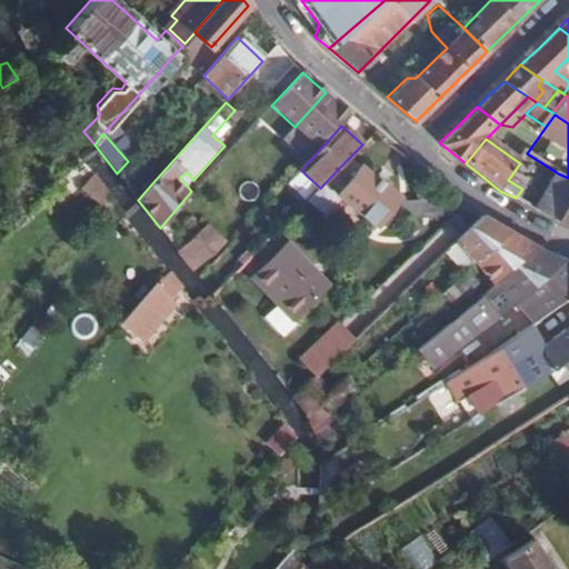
[(533,208),(558,219),(568,201),(568,178),(558,173),(527,153),(520,163),(519,165),(551,185),(533,208)]
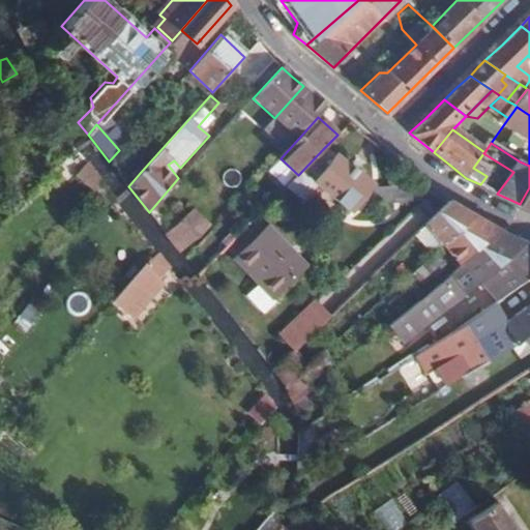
[(336,160),(323,149),(298,175),(289,184),(303,197),(316,183),(349,211),(372,185),(339,157),(336,160)]
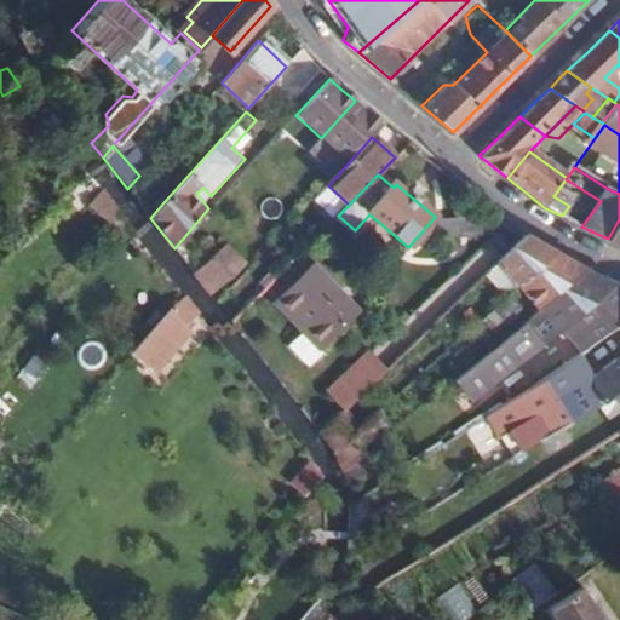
[(150,218),(165,201),(156,190),(153,191),(139,176),(127,189),(150,218)]
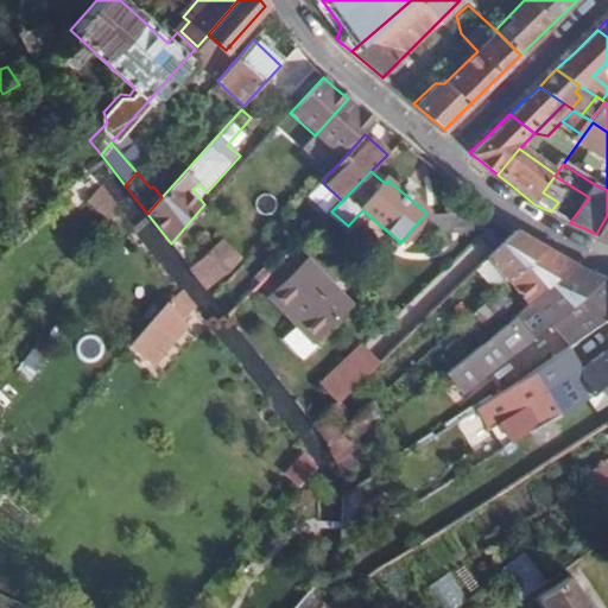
[(485,209),(435,214),(437,234),(485,229),(485,209)]
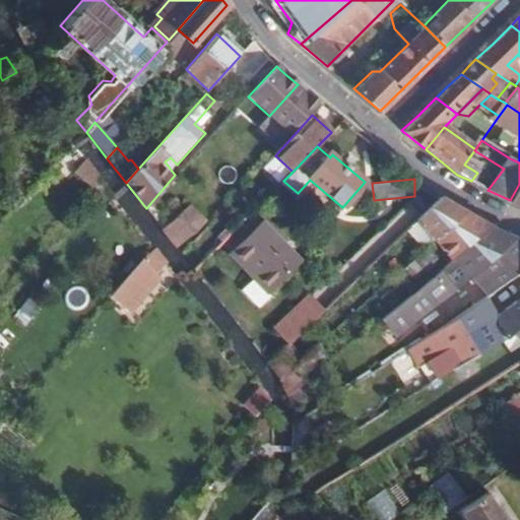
[(519,184),(510,200),(514,202),(519,205),(519,184)]
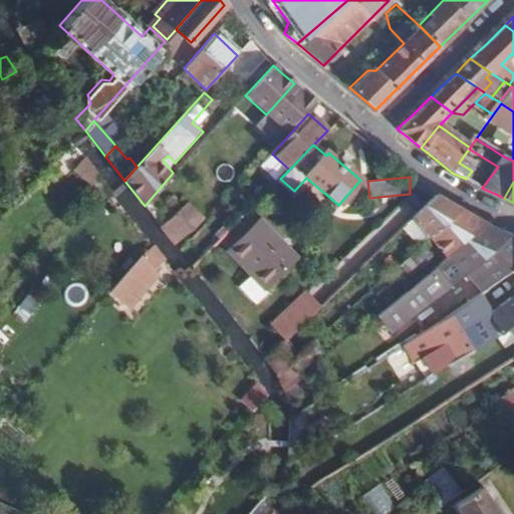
[(412,217),(430,235),(456,208),(443,201),(434,196),(412,217)]
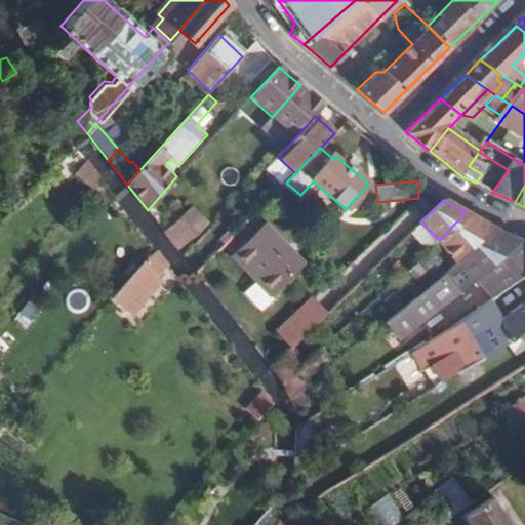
[(466,212),(439,240),(455,259),(494,227),(476,217),(466,212)]
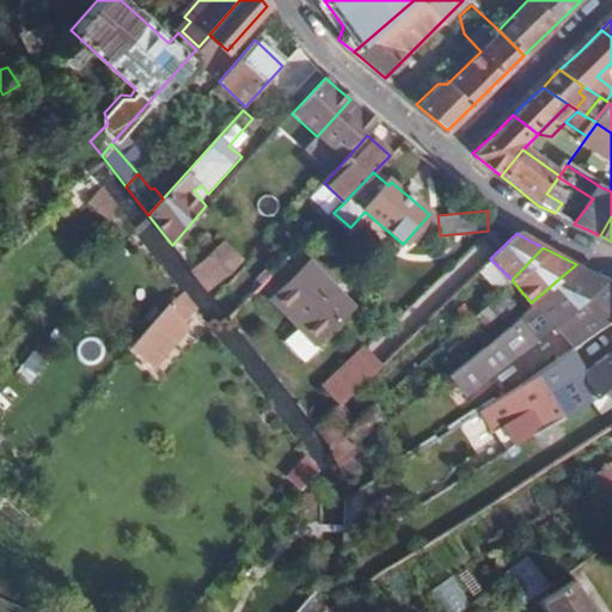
[(557,323),(606,281),(591,273),(576,264),(531,303),(416,397),(426,408),(457,381),(467,396),(557,323)]
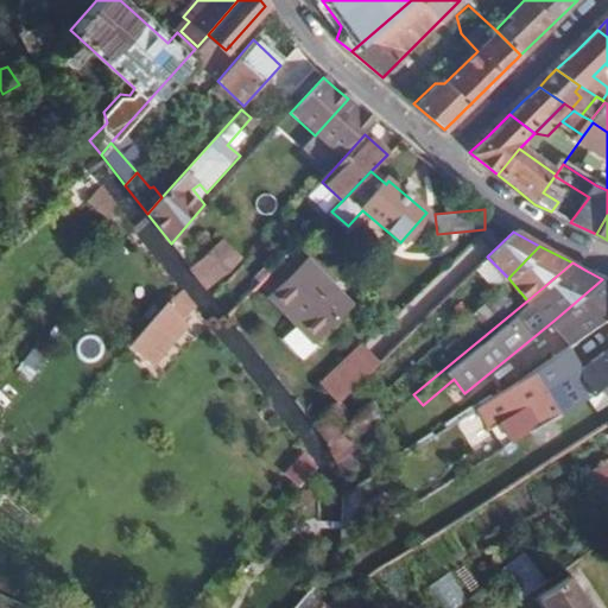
[(308,264),(270,301),(312,346),(350,308),(308,264)]
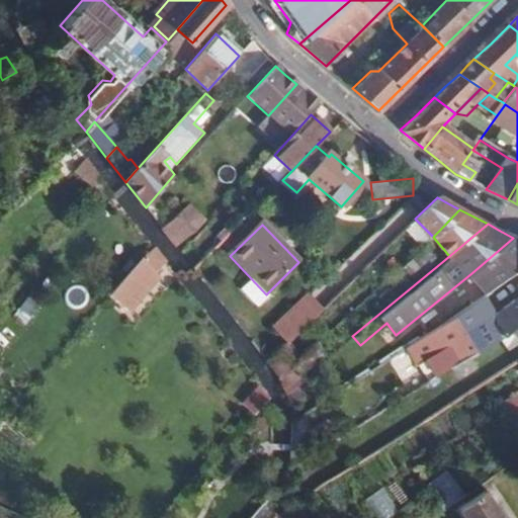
[(517,240),(513,238),(471,273),(482,289),(503,270),(517,254),(517,240)]
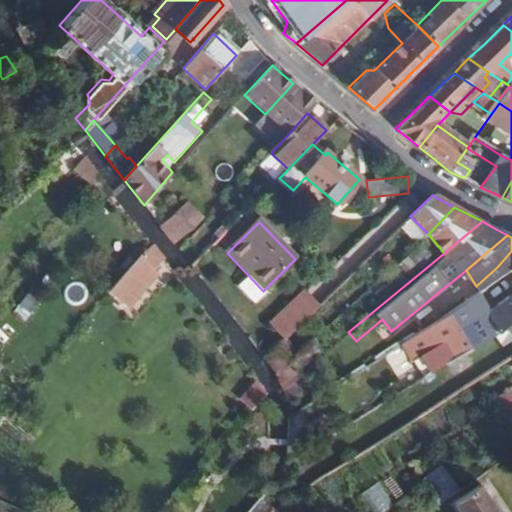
[(421,241),(399,261),(405,268),(428,249),(421,241)]
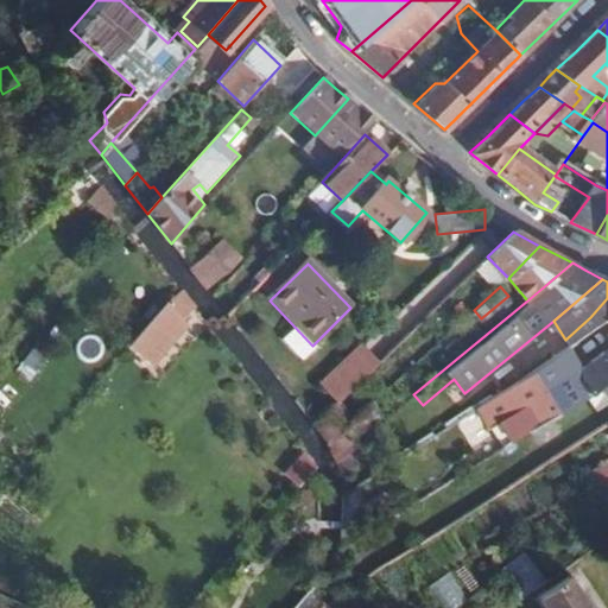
[(181,291),(166,306),(182,321),(194,308),(181,291)]
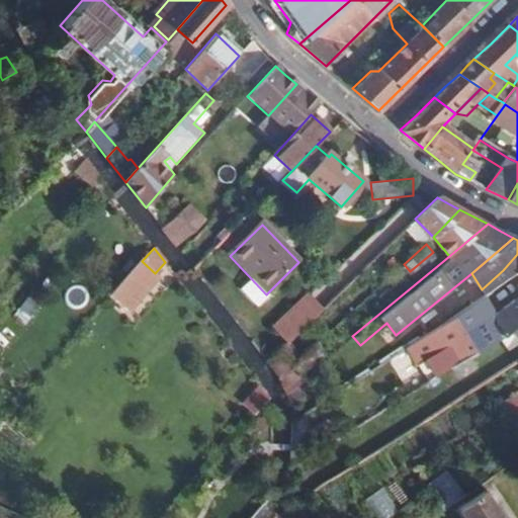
[(517,273),(516,274),(517,276),(517,295),(492,315),(502,333),(517,322),(517,273)]
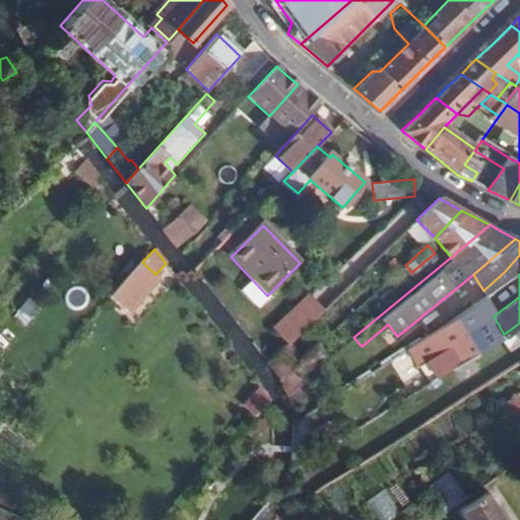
[(136,280),(117,302),(125,309),(143,287),(136,280)]
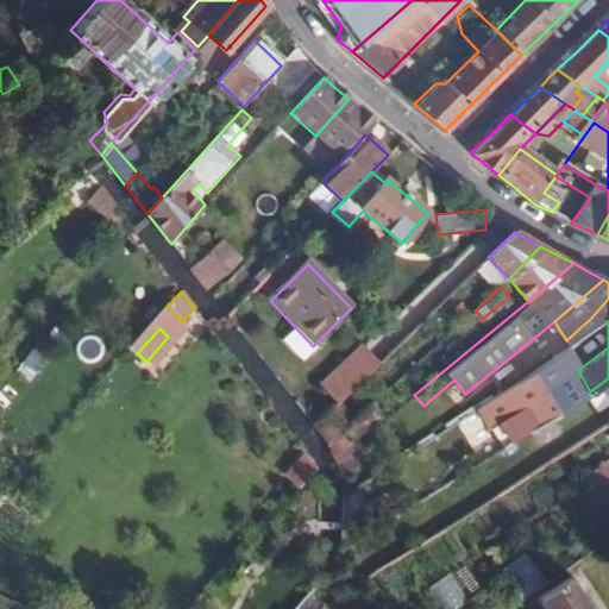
[(318,385),(338,408),(383,366),(362,344),(318,385)]
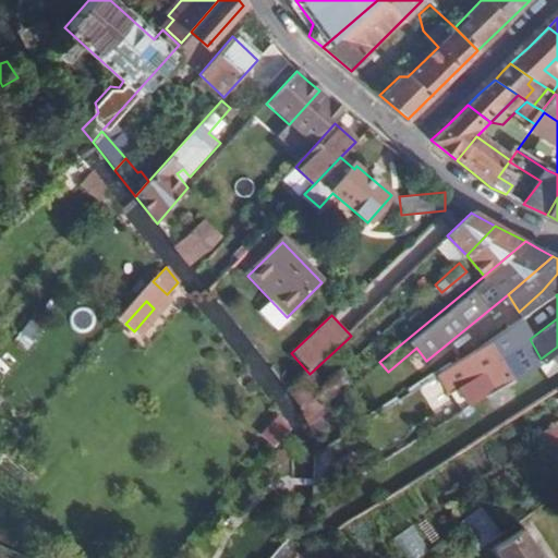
[(541,359),(530,339),(519,323),(437,375),(460,411),(472,403),(482,398),(541,359)]
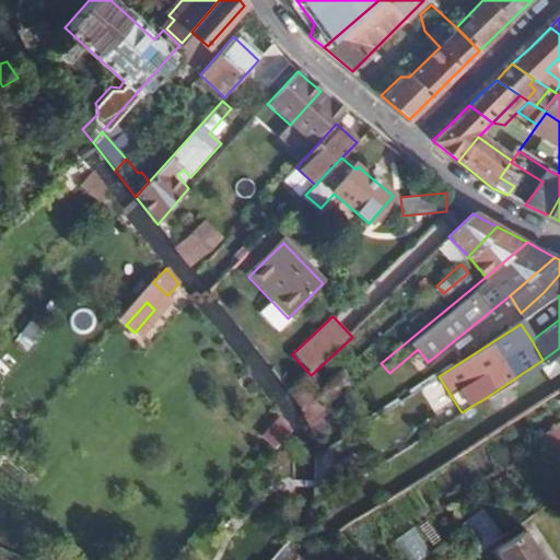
[(559,348),(543,360),(483,399),(496,417),(559,376),(559,348)]
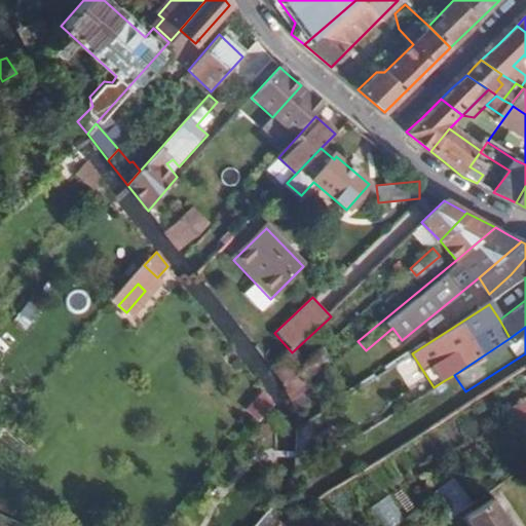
[(320,346),(272,387),(284,403),(303,386),(299,380),(328,357),(320,346)]
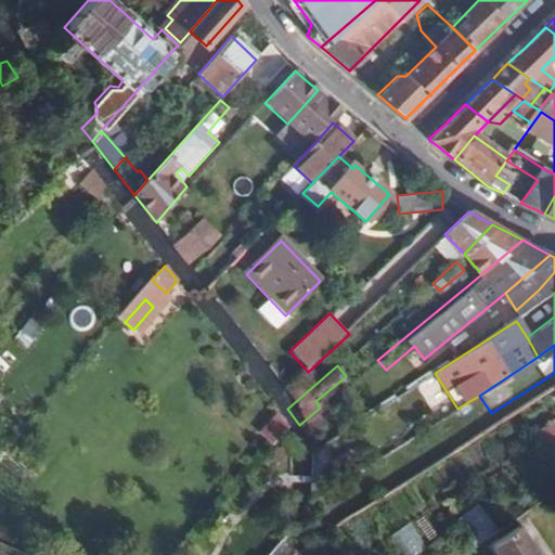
[(320,408),(299,425),(306,434),(328,420),(320,408)]
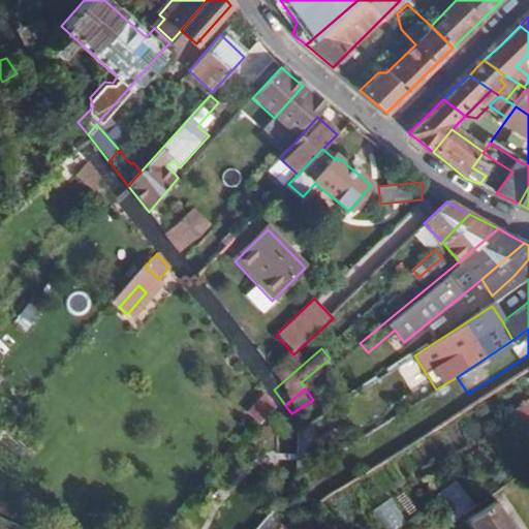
[(274,408),(270,397),(257,401),(262,423),(274,408)]
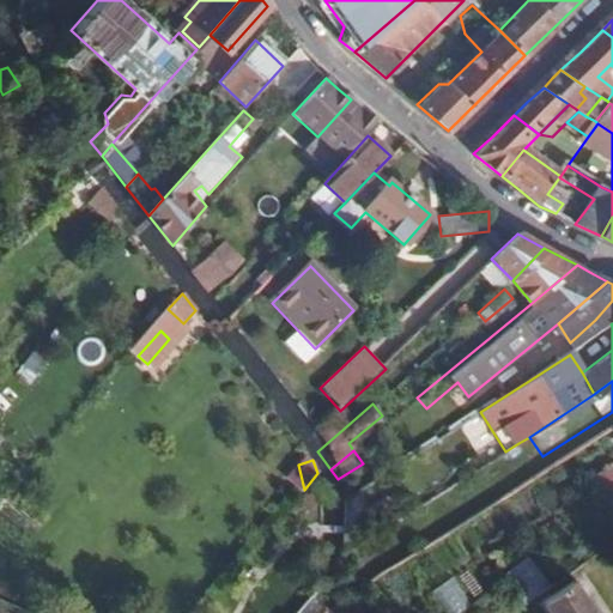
[(343,498),(343,551),(351,547),(365,538),(362,486),(343,498)]
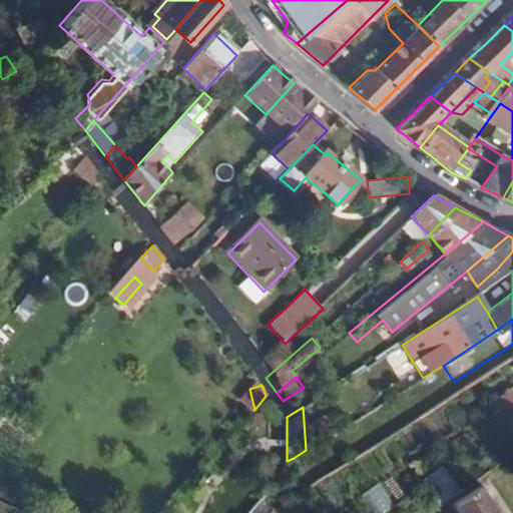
[(431,475),(423,481),(438,503),(447,498),(431,475)]
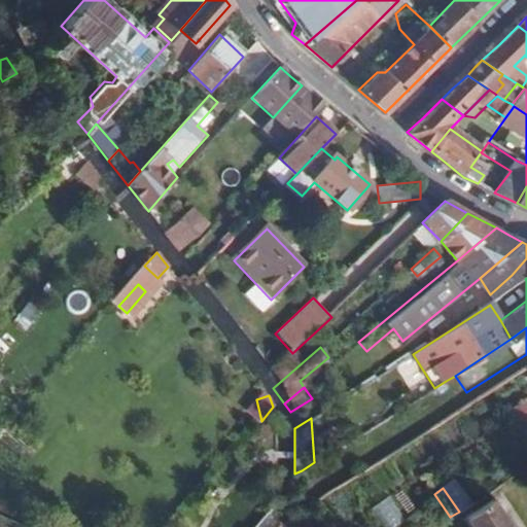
[(503,526),(486,500),(461,519),(467,526),(503,526)]
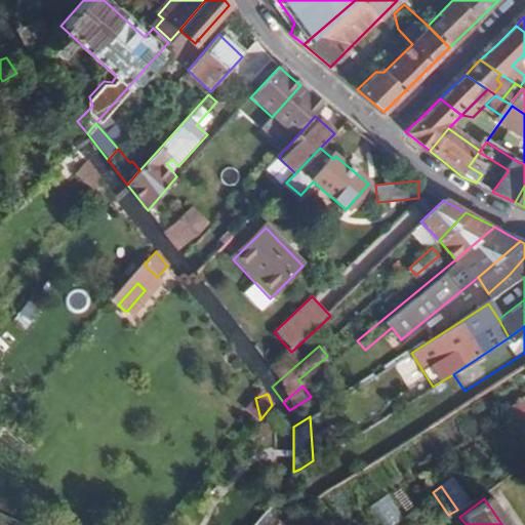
[(325,524),(312,501),(294,513),(303,524),(325,524)]
